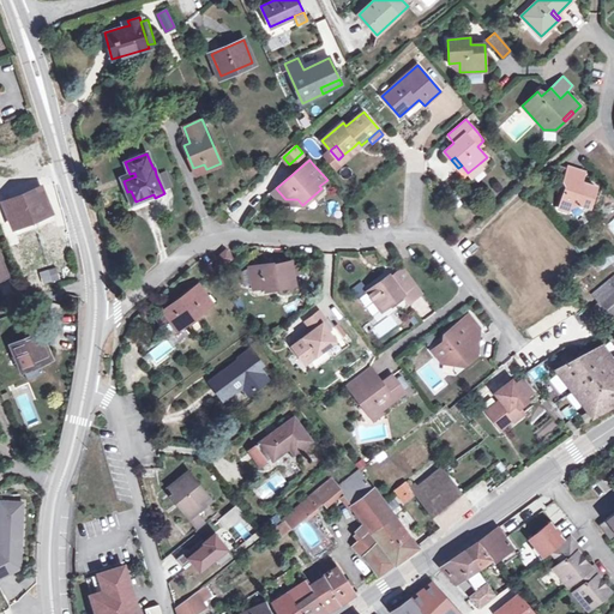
[(482,167),(480,163),(468,173),(471,176),(482,167)]
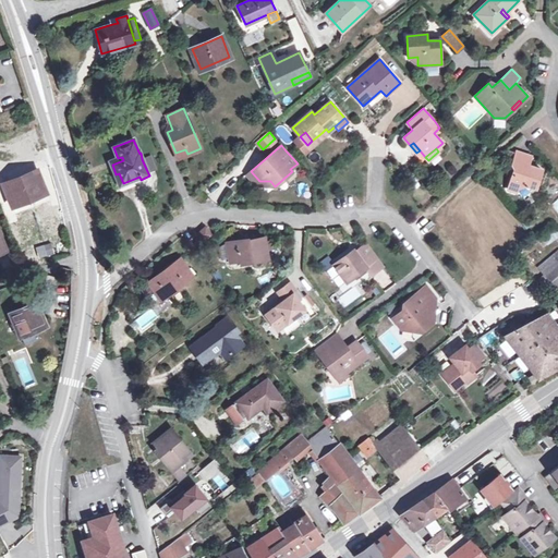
[(185,149),(176,153),(178,158),(187,154),(185,149)]
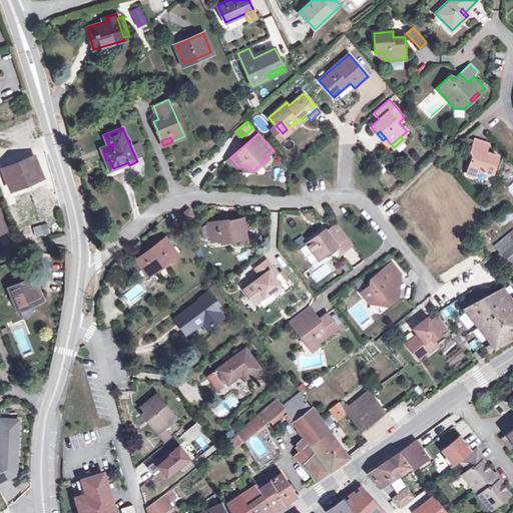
[(469,170),(477,173),(484,169),(494,172),(499,156),(487,152),(489,143),(477,139),(473,151),(474,155),(469,170)]
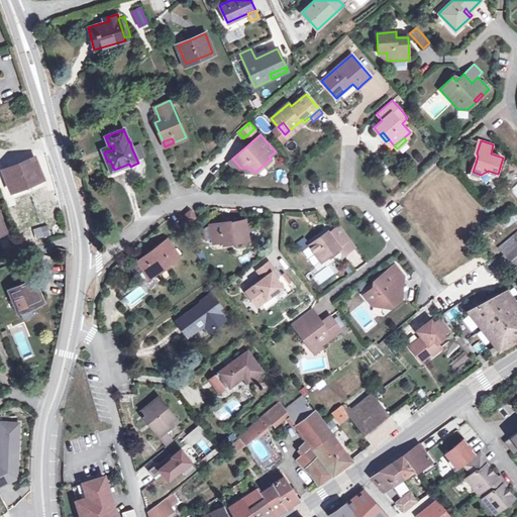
[(143,156),(138,144),(131,147),(136,159),(143,156)]
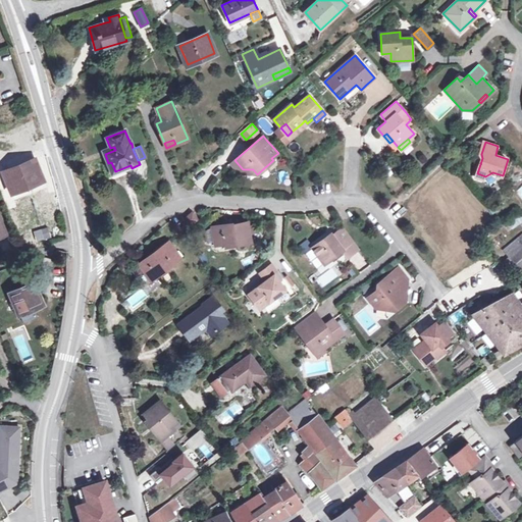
[(2,172),(6,183),(10,180),(15,192),(40,181),(35,170),(40,168),(36,159),(2,172)]
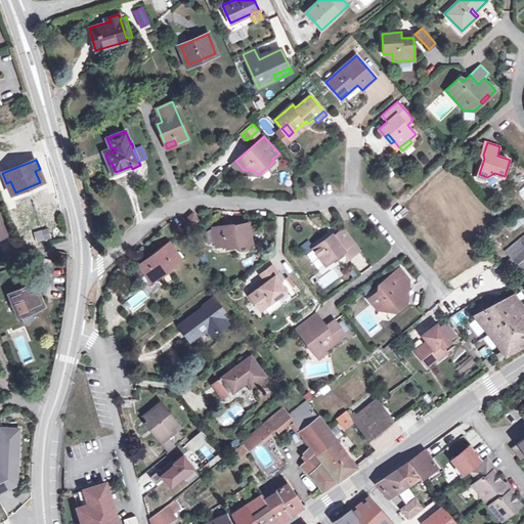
[(244,170),(235,161),(232,164),(242,174),(258,175),(254,170),(244,170)]
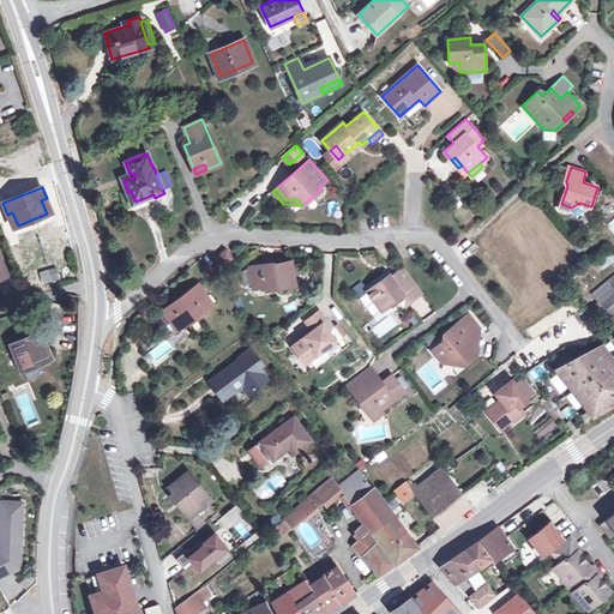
[(136,202),(131,191),(127,192),(120,194),(126,208),(137,204),(136,202)]
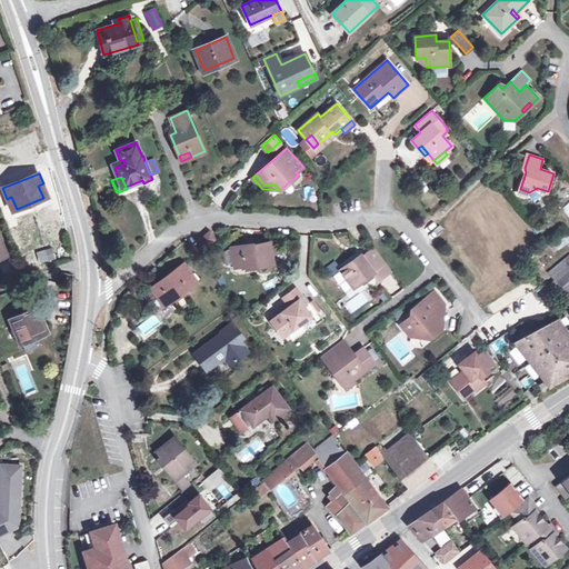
[(48,197),(43,183),(38,186),(43,198),(48,197)]
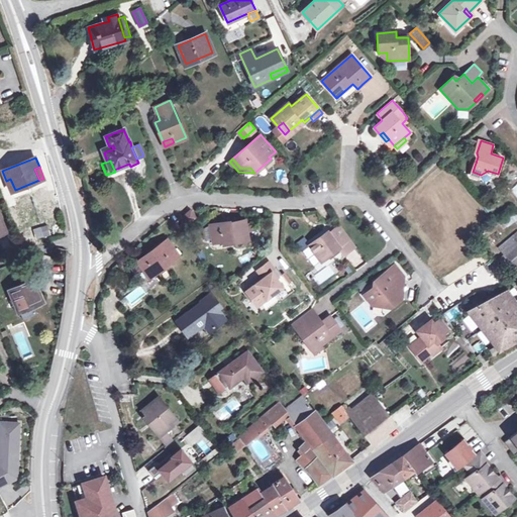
[(10,179),(6,181),(11,192),(15,190),(10,179)]
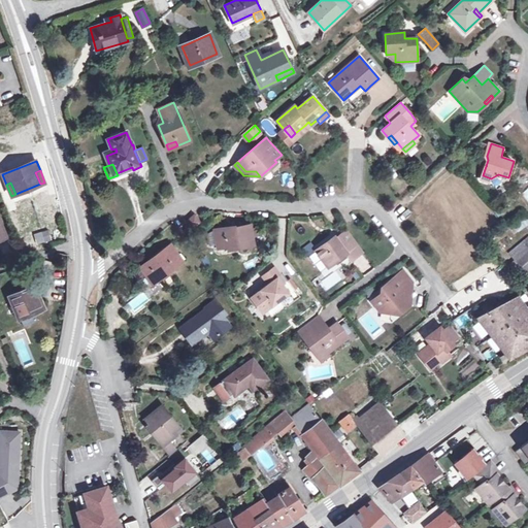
[(251,224),(253,235),(259,234),(257,223),(251,224)]
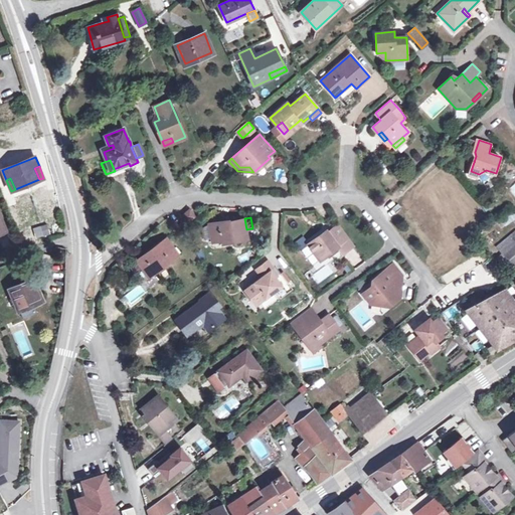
[(246,229),(244,218),(229,221),(228,220),(209,223),(201,228),(203,237),(212,239),(212,242),(220,240),(231,238),(232,241),(247,239),(246,229)]
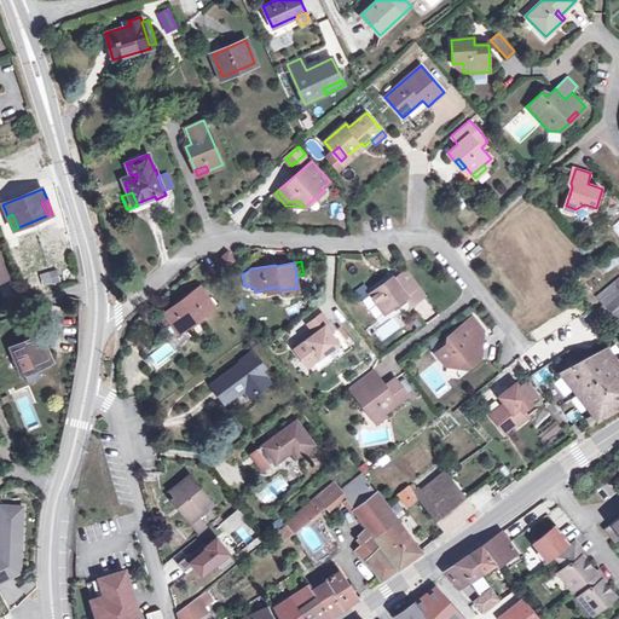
[(370,294),(377,302),(385,313),(406,298),(412,305),(426,294),(406,270),(393,279),(392,277),(370,294)]
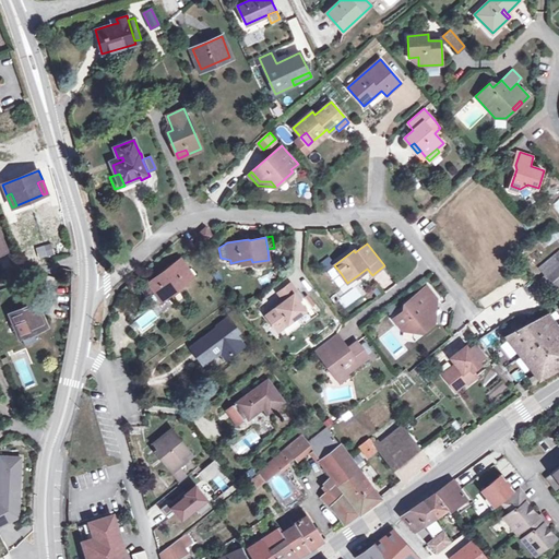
[(558,251),(549,260),(555,265),(558,271),(558,251)]
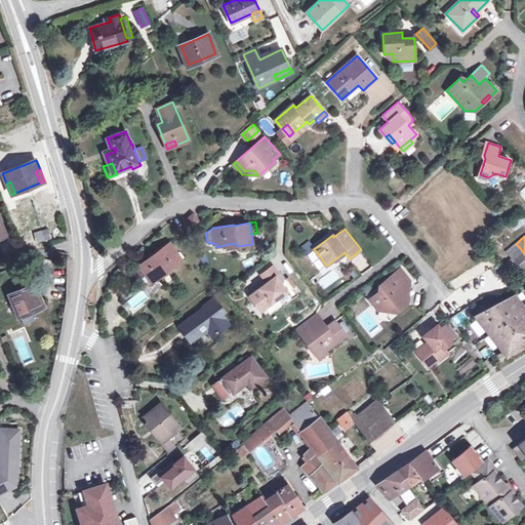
[(301,245),(306,253),(313,249),(309,241),(301,245)]
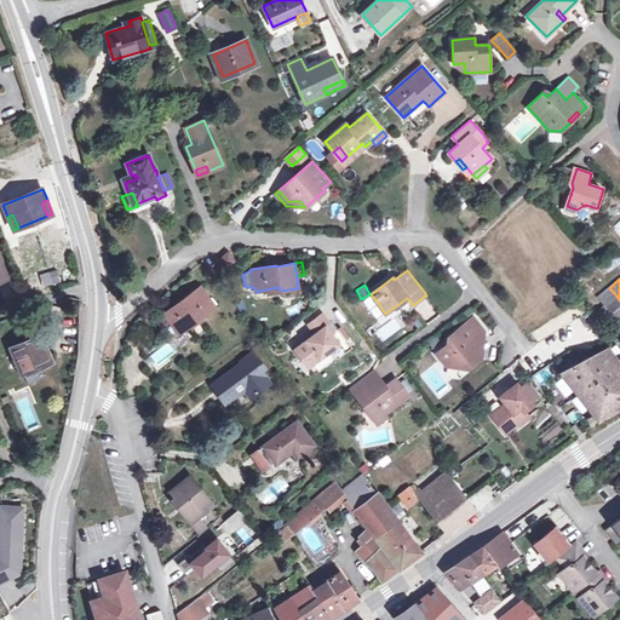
[(178,333),(214,306),(200,287),(155,321),(161,329),(171,322),(178,333)]
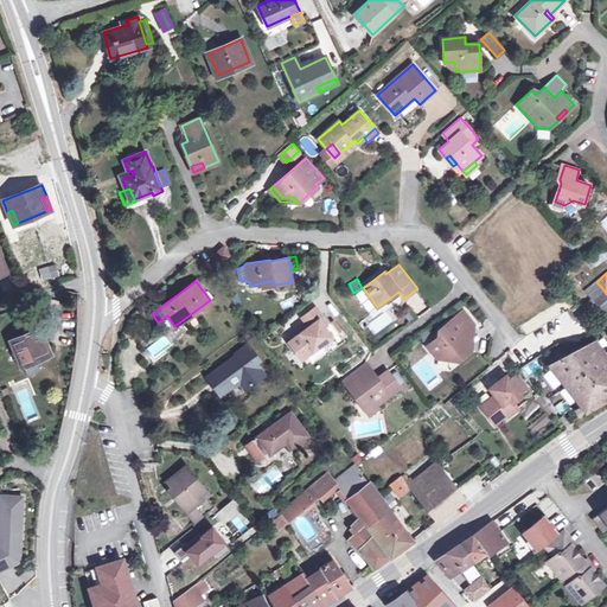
[(602,288),(596,282),(586,292),(592,298),(602,288)]
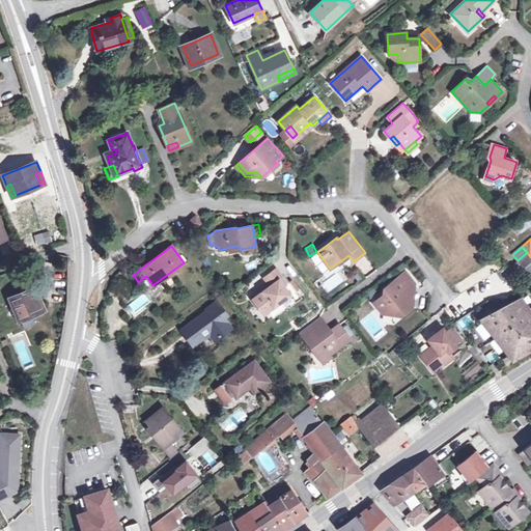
[(530,275),(530,257),(527,252),(518,260),(530,276),(530,275)]
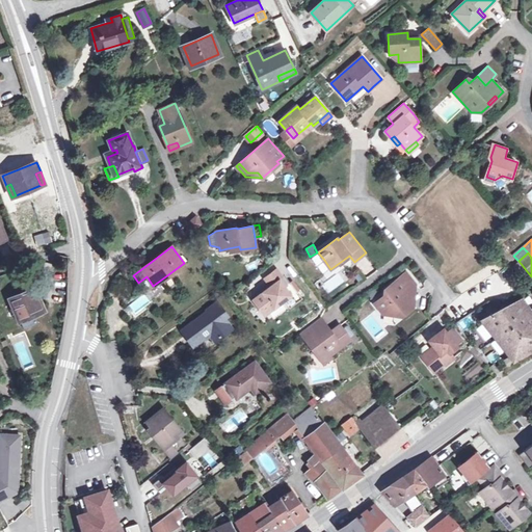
[(366,256),(356,262),(365,274),(374,268),(366,256)]
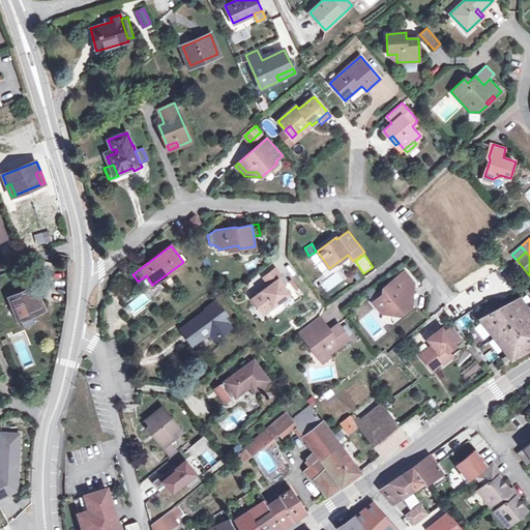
[(329,268),(323,259),(320,261),(326,270),(329,268)]
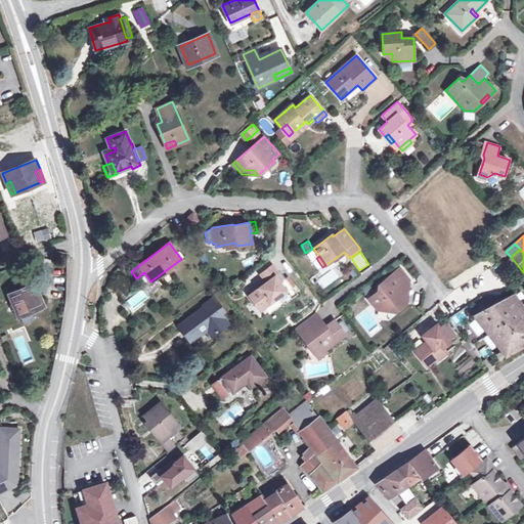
[(27,263),(30,271),(42,266),(40,259),(27,263)]
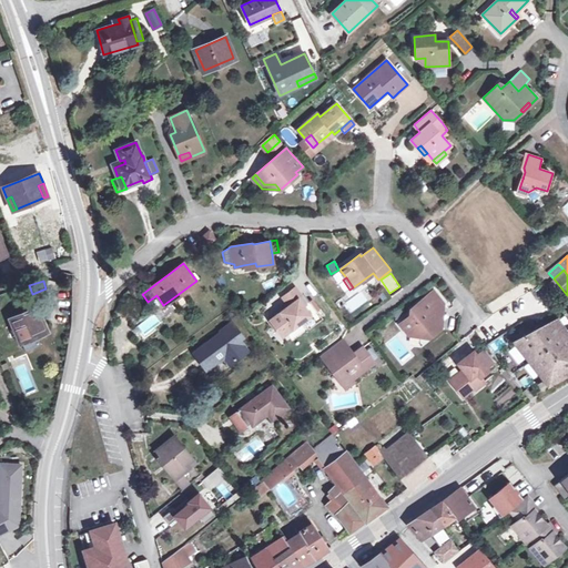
[(288,306),(271,320),(282,336),(311,315),(304,306),(307,304),(295,287),(283,297),(287,304),(288,306)]
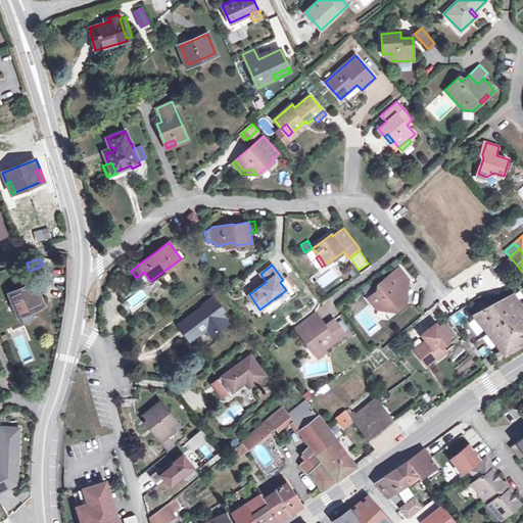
[(330,269),(316,279),(322,287),(336,277),(330,269)]
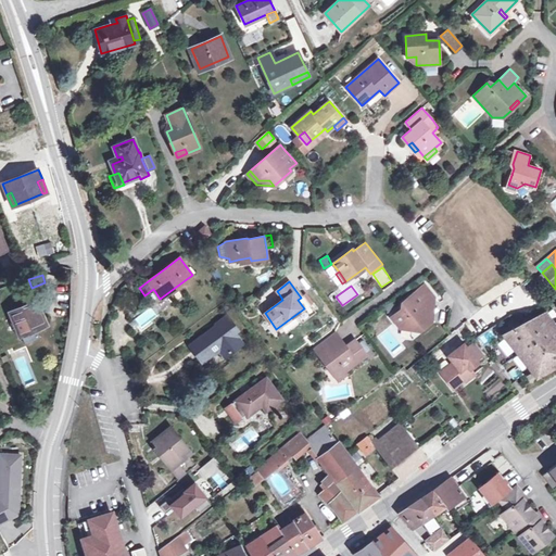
[(424,329),(432,323),(427,315),(429,307),(438,300),(426,286),(403,303),(406,307),(393,317),(402,330),(415,329),(420,325),(424,329)]
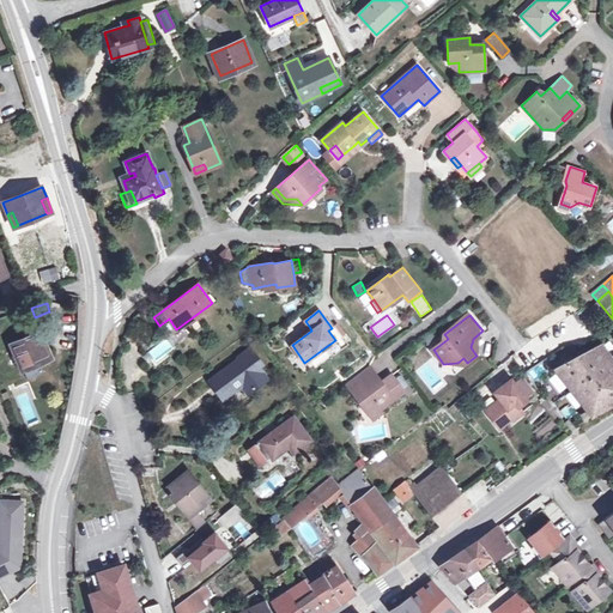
[(36,325),(34,317),(22,322),(24,329),(36,325)]
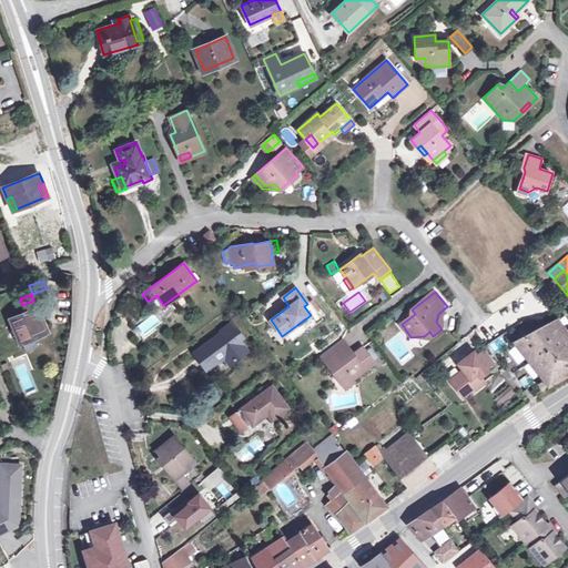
[(288,306),(287,304),(269,317),(271,320),(288,306)]
